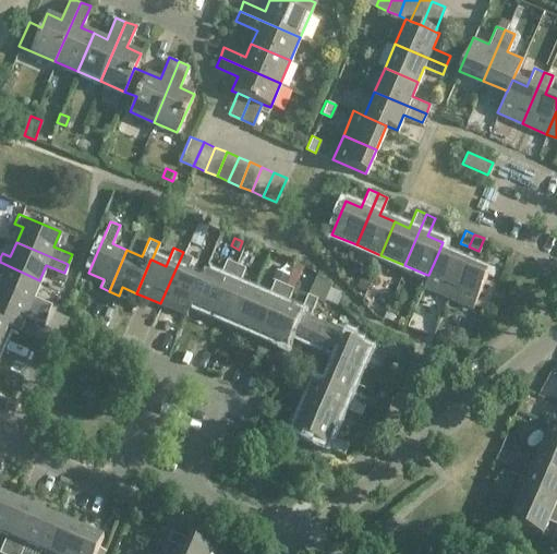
[(190,303),(198,280),(184,274),(192,256),(183,252),(160,303),(185,314),(190,303)]
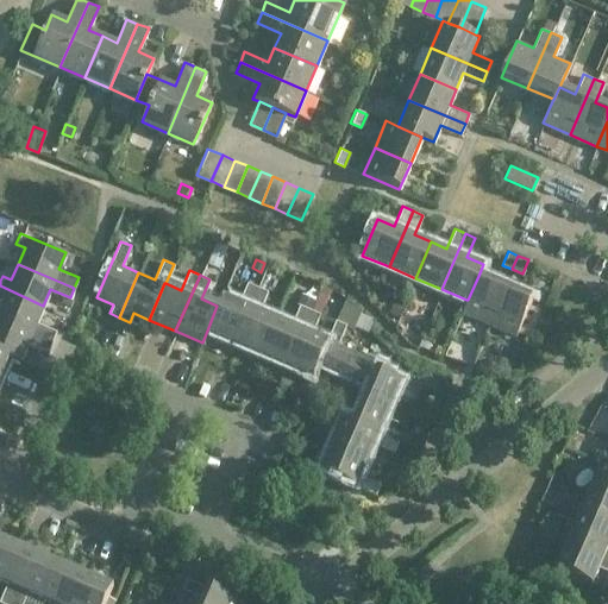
[(467,300),(462,312),(488,323),(505,287),(478,276),(468,300),(467,300)]
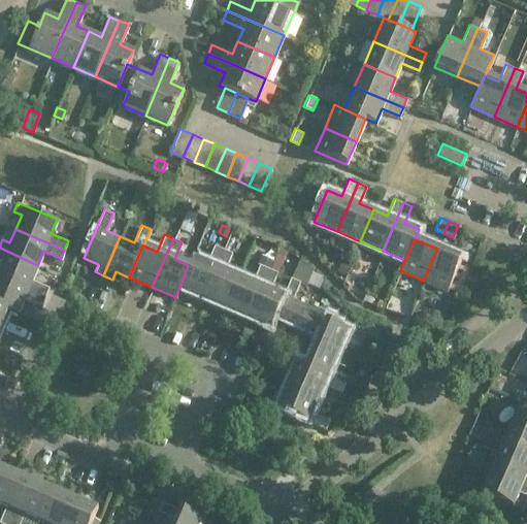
[(188,265),(179,287),(202,296),(223,248),(213,243),(206,261),(192,255),(188,265)]
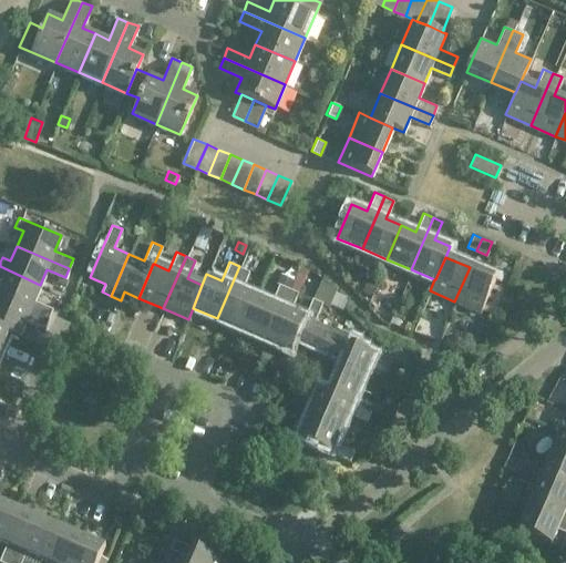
[(33,299),(40,285),(0,266),(0,278),(2,279),(0,285),(0,295),(48,317),(52,308),(33,299)]
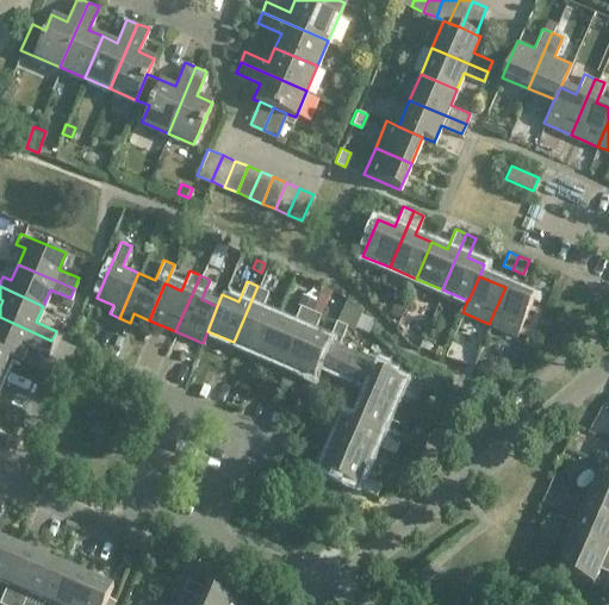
[(258,286),(234,342),(260,354),(275,317),(259,310),(267,291),(258,286)]
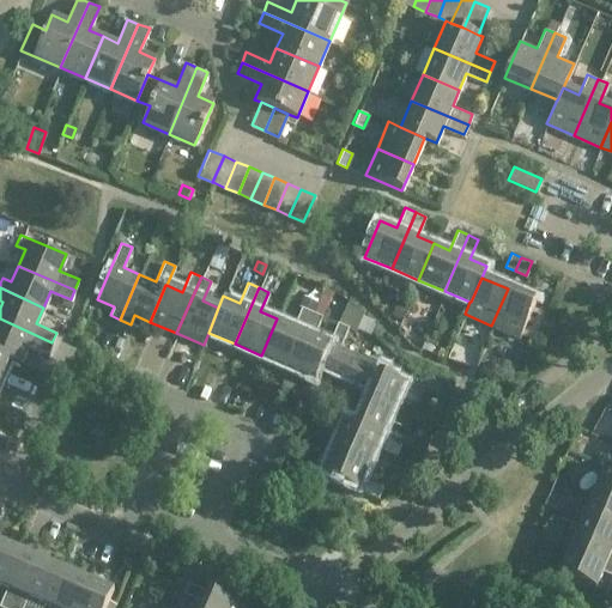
[(508,289),(491,326),(519,336),(534,301),(508,289)]
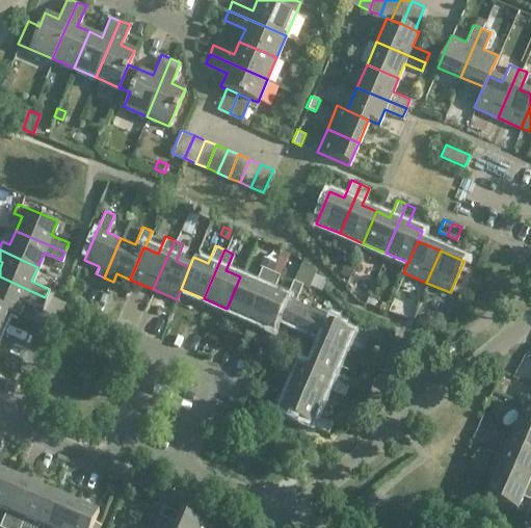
[(263,256),(260,264),(262,265),(270,269),(274,260),(263,256)]
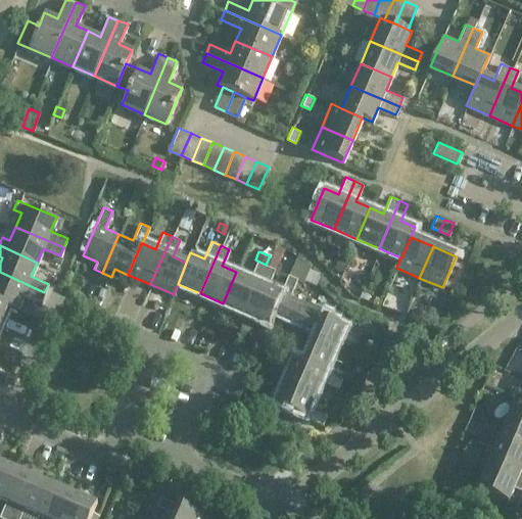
[(339,254),(333,268),(341,271),(347,258),(339,254)]
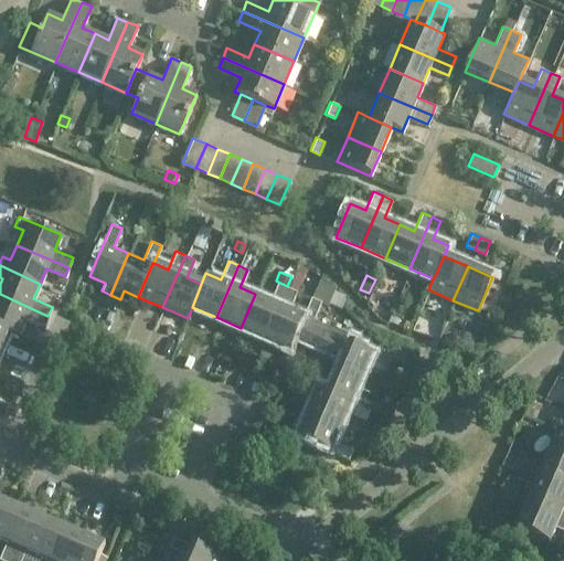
[(255,294),(241,328),(265,338),(287,286),(278,282),(269,300),(255,294)]
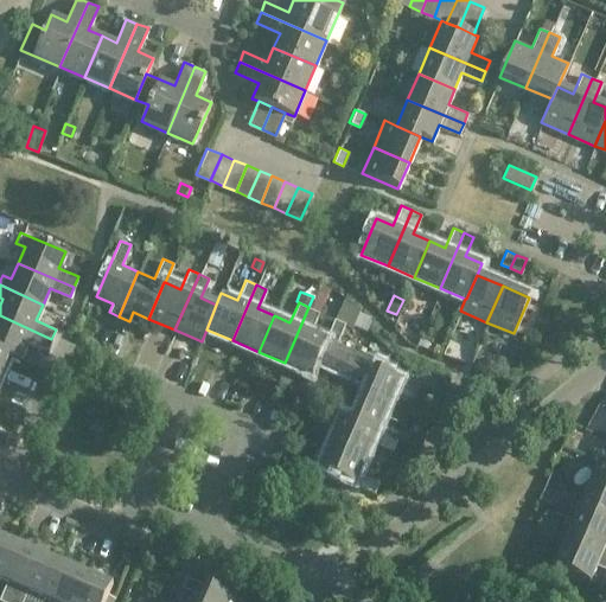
[(285,363),(312,375),(317,363),(316,363),(326,338),(325,338),(310,331),(318,312),(308,307),(285,363)]
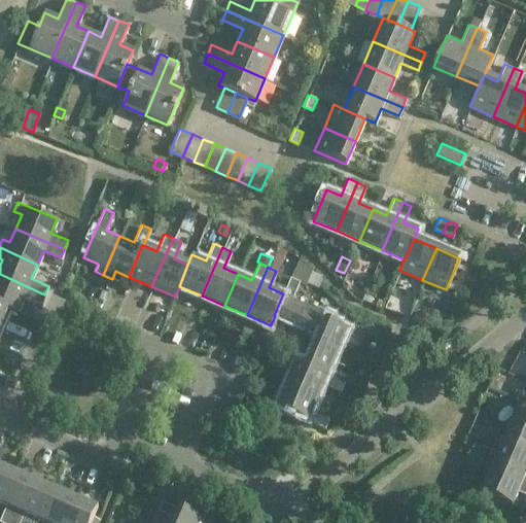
[(0,303),(7,306),(18,311),(24,295),(41,304),(44,294),(0,274),(0,303)]
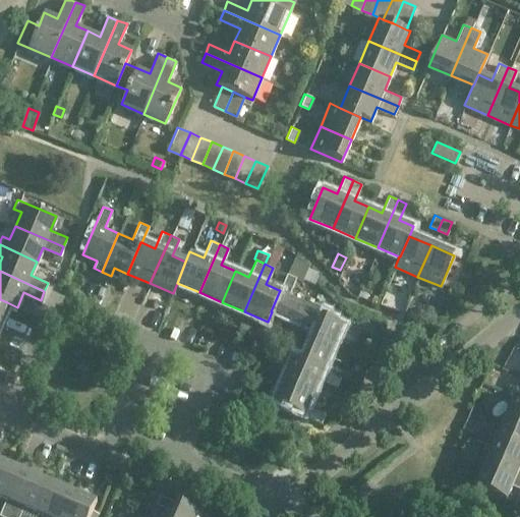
[(271,311),(272,311),(309,327),(318,306),(288,294),(295,277),(286,273),(279,290),(280,290),(271,311)]
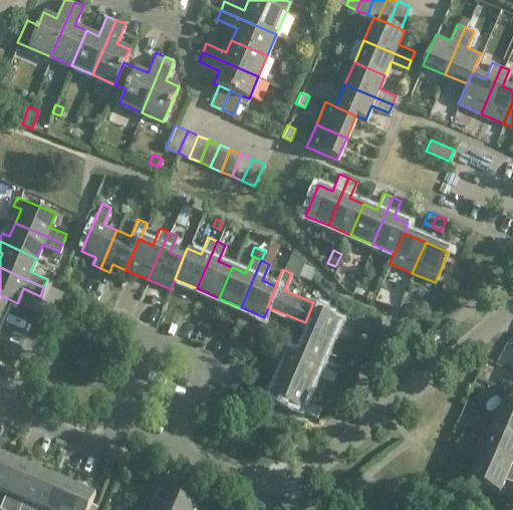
[(355,283),(352,290),(360,293),(363,286),(355,283)]
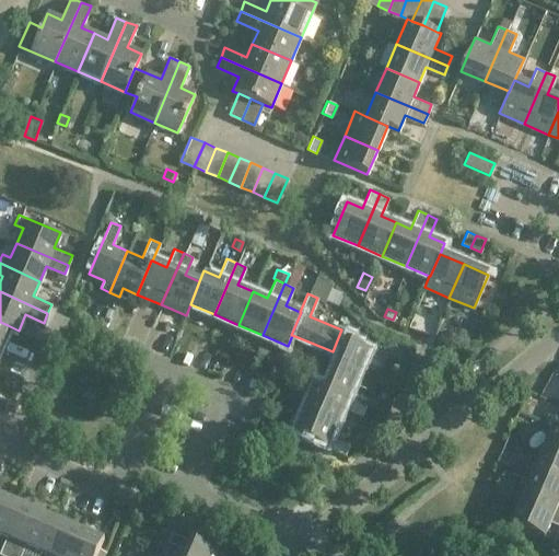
[(376,381),(380,372),(362,365),(369,349),(359,345),(362,338),(341,329),(333,351),(339,355),(335,363),(376,381)]
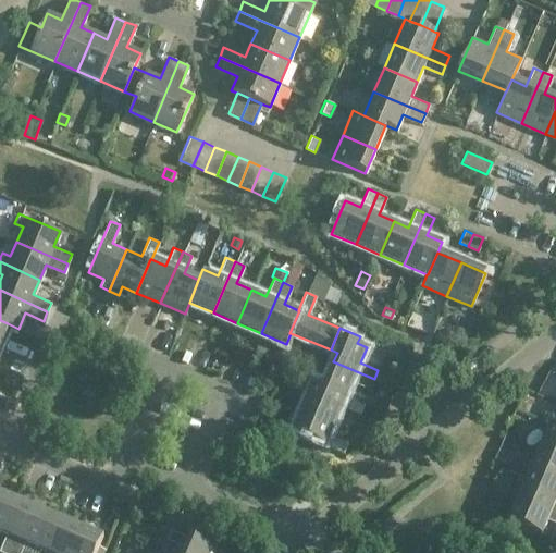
[(345,395),(346,395),(351,381),(370,389),(374,379),(333,361),(328,377),(317,371),(312,381),(345,395)]
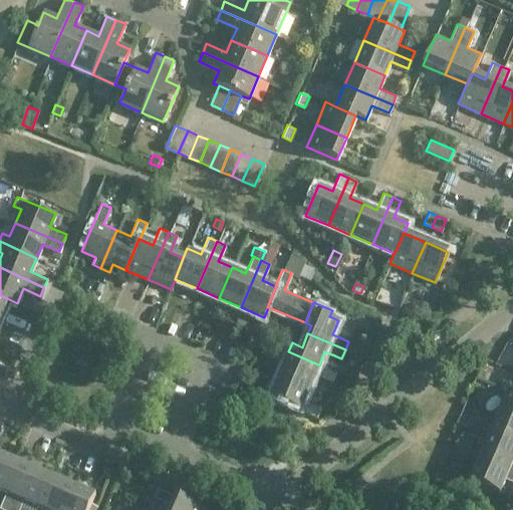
[(309,387),(315,373),(331,380),(335,371),(319,364),(318,364),(288,351),(278,373),(309,387)]
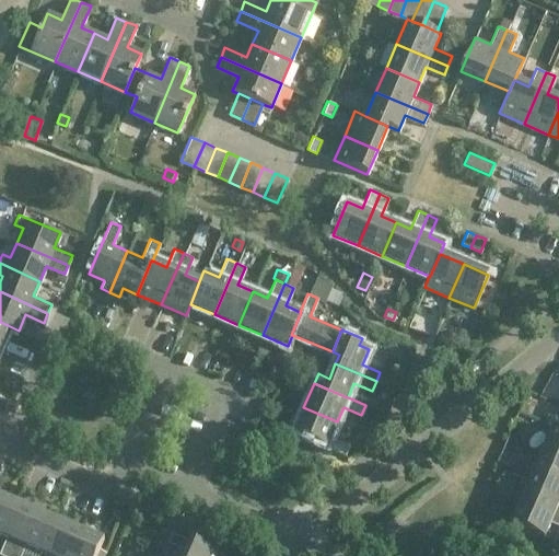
[(303,407),(293,432),(345,454),(349,444),(330,437),(337,421),(303,407)]
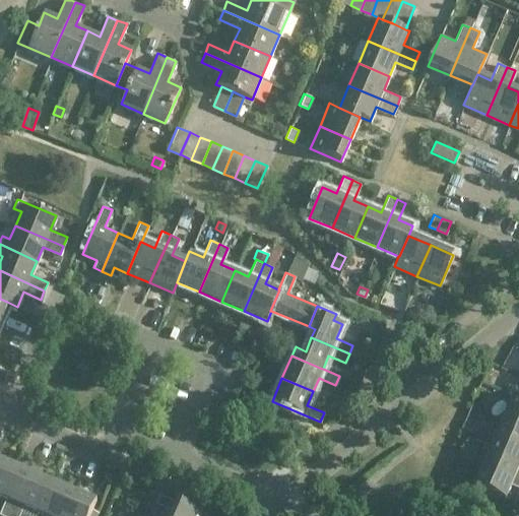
[(518,396),(516,395),(512,394),(503,416),(518,424),(518,396)]
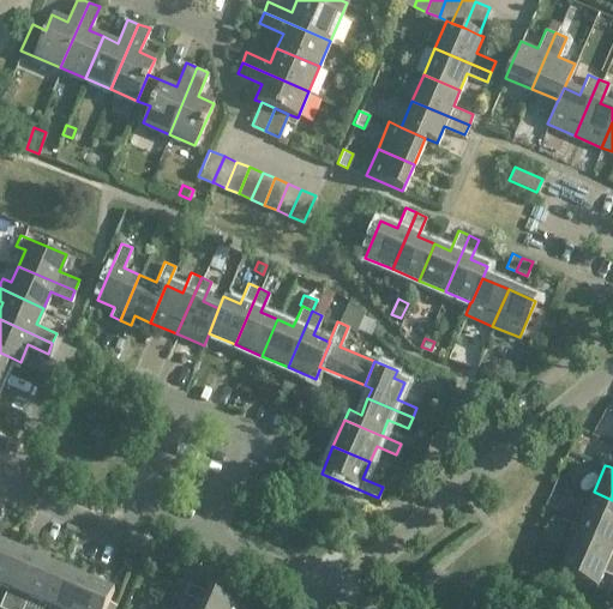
[(612,500),(594,492),(582,518),(612,530),(612,500)]
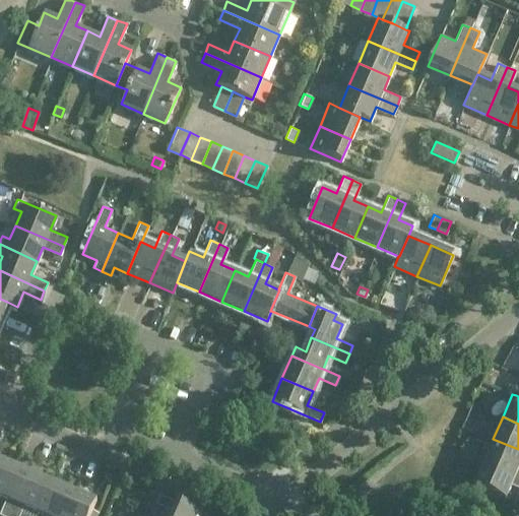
[(518,466),(518,463),(518,449),(493,439),(482,462),(518,476),(518,466)]
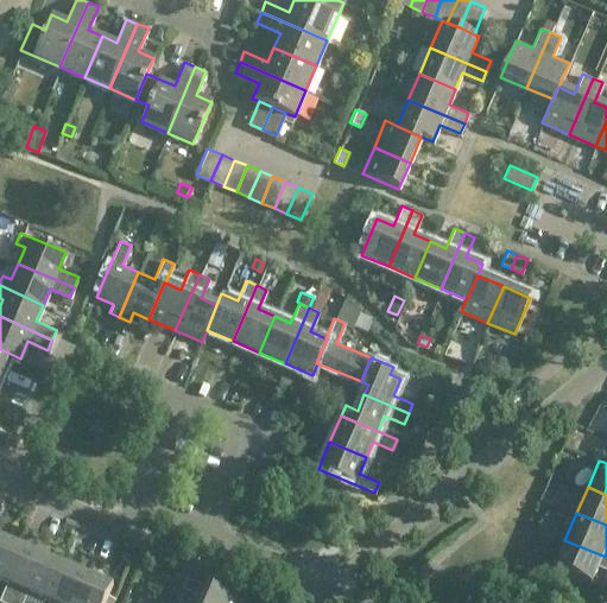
[(0,577),(7,581),(0,596),(0,601),(2,602),(8,602),(32,548),(6,537),(0,551),(0,577)]
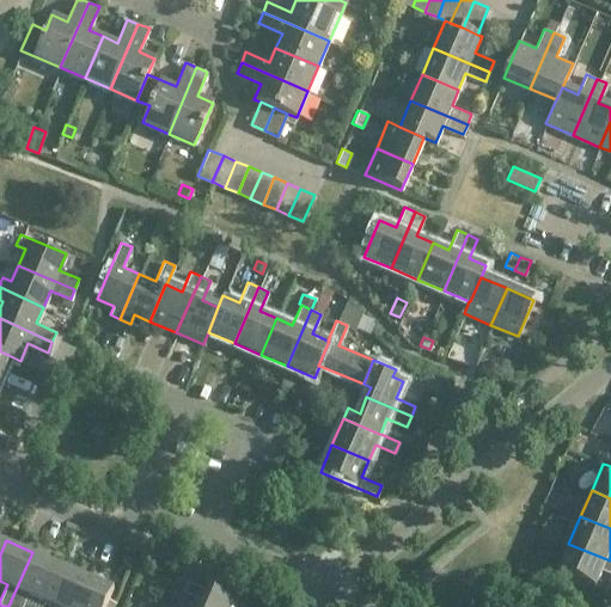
[(602,569),(610,572),(610,560),(568,544),(557,570),(594,586),(602,569)]
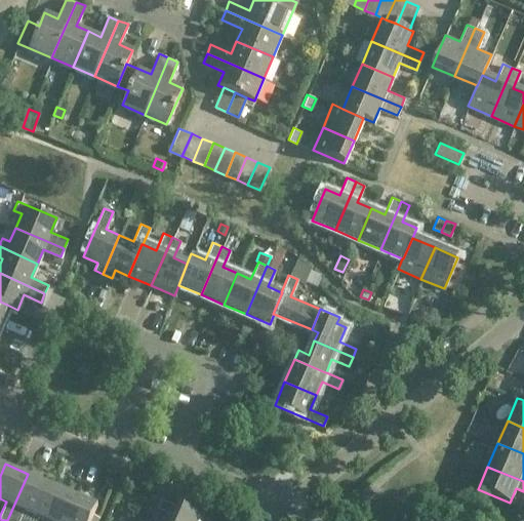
[(16,520),(23,509),(37,515),(50,483),(28,474),(7,520),(16,520)]
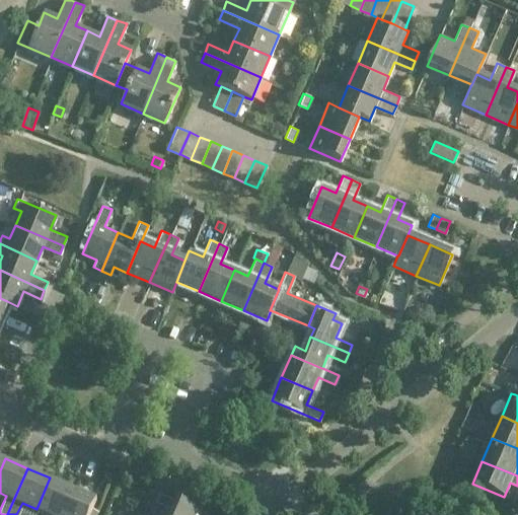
[(51,514),(50,514),(60,514),(72,488),(50,477),(37,509),(51,514)]
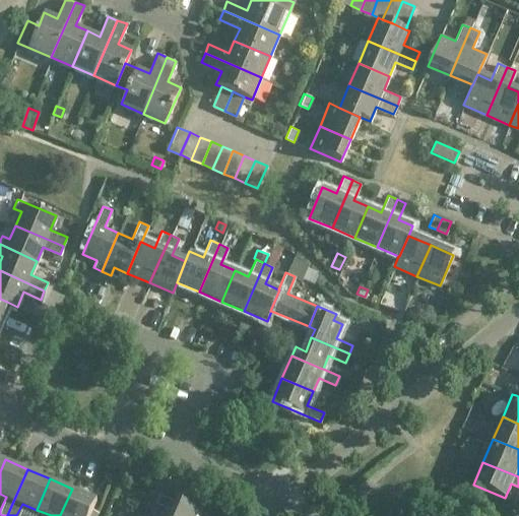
[(72,489),(60,515),(93,515),(96,511),(91,508),(95,498),(72,489)]
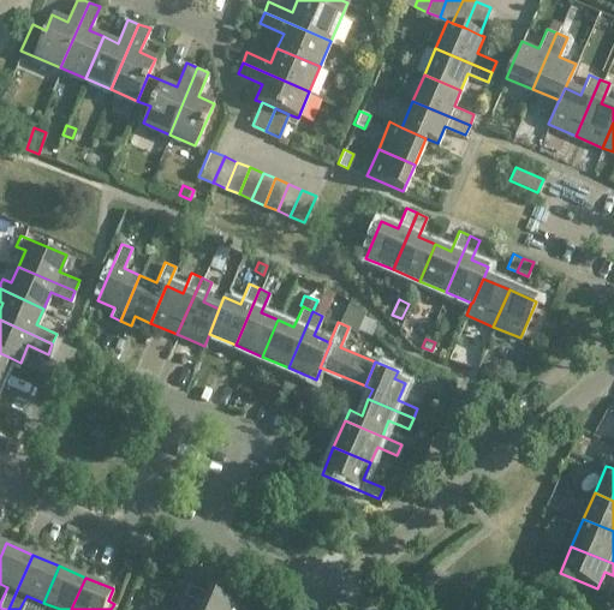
[(200,609),(243,609),(245,608),(189,582),(184,593),(204,603),(200,609)]
